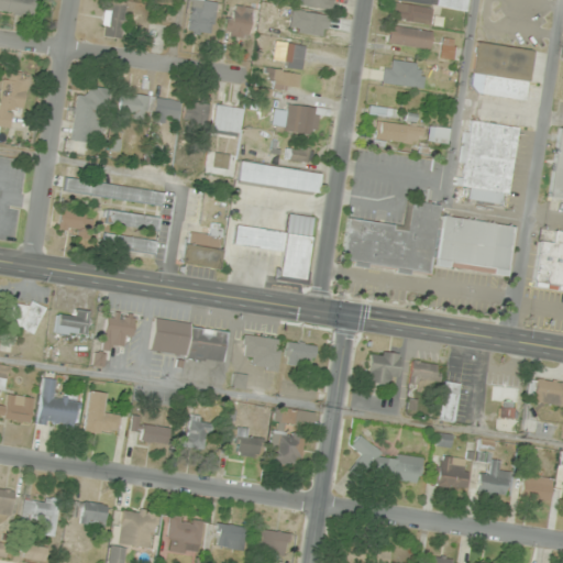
[(0,0),(0,11),(31,15),(32,0),(0,0)]
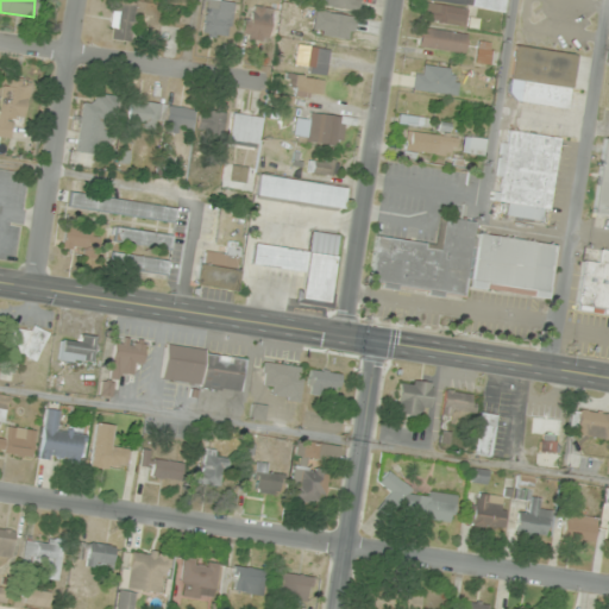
[(221,1),(220,0),(203,0),(201,35),(228,37),(232,2),(221,1)]
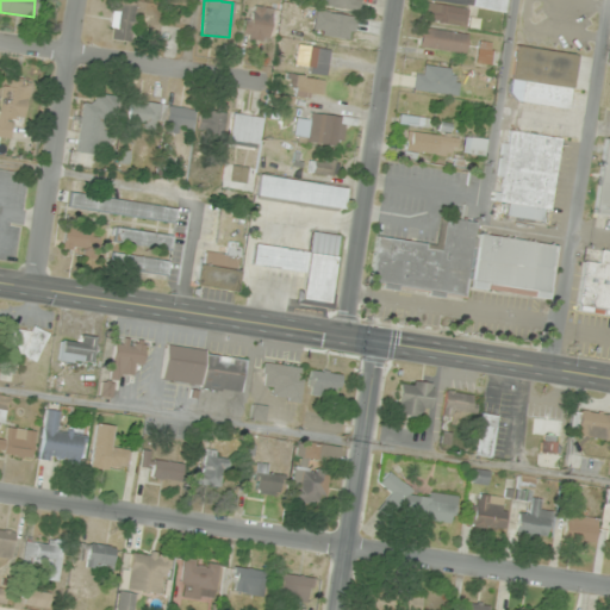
[(327,0),(325,6),(358,13),(360,0),(327,0)]
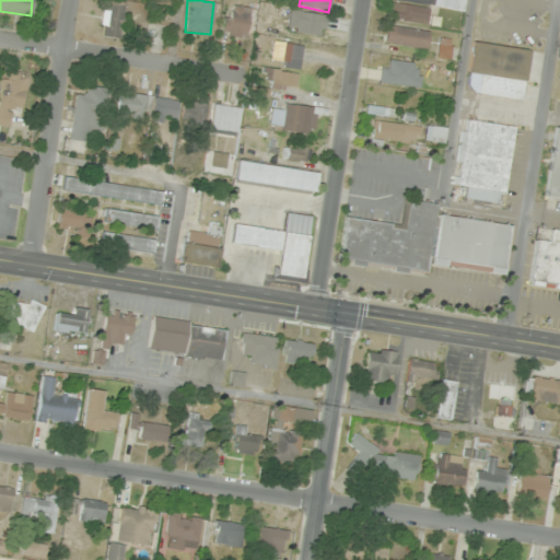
[(465,11),(465,0),(433,0),(433,7),(465,11)]
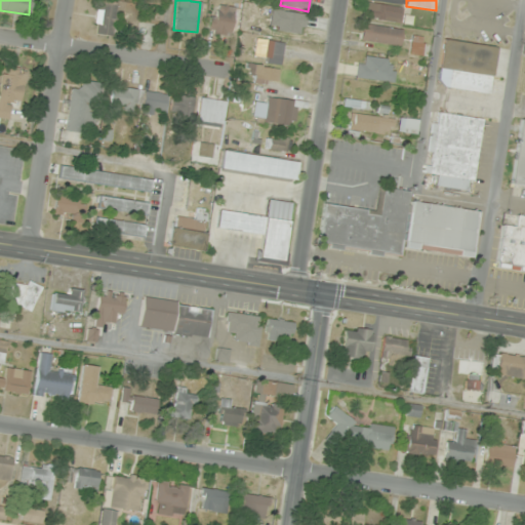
[(95,33),(112,35),(116,4),(98,2),(95,33)]
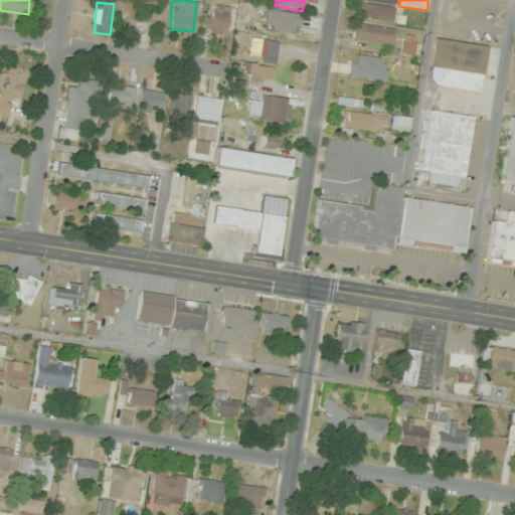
[(393,24),(396,9),(361,2),(358,17),(393,24)]
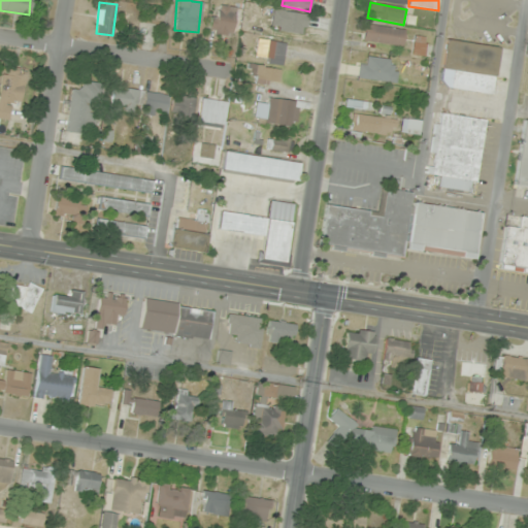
[(236,9),(215,4),(208,31),(229,36),(236,9)]
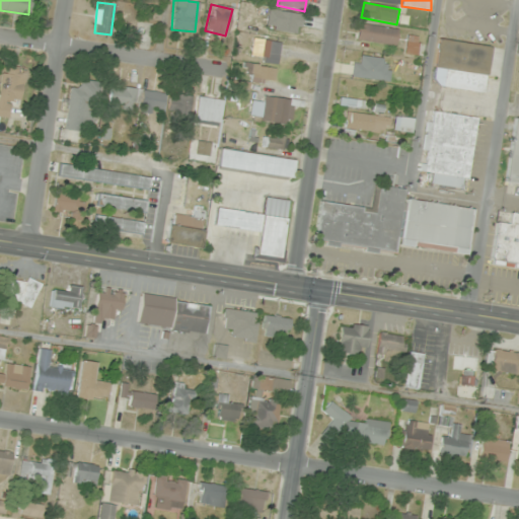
[(395,45),(398,29),(360,23),(358,40),(395,45)]
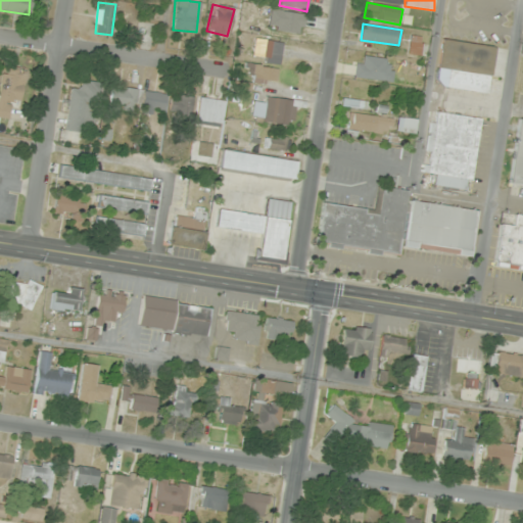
[(424,37),(410,35),(408,53),(422,55),(424,37)]
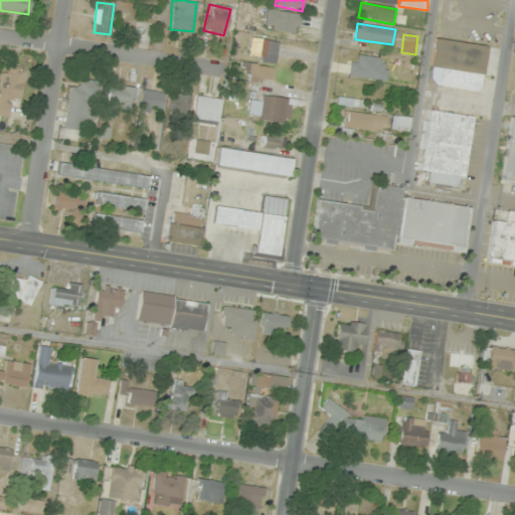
[(248,59),(276,62),(278,41),(251,38),(248,59)]
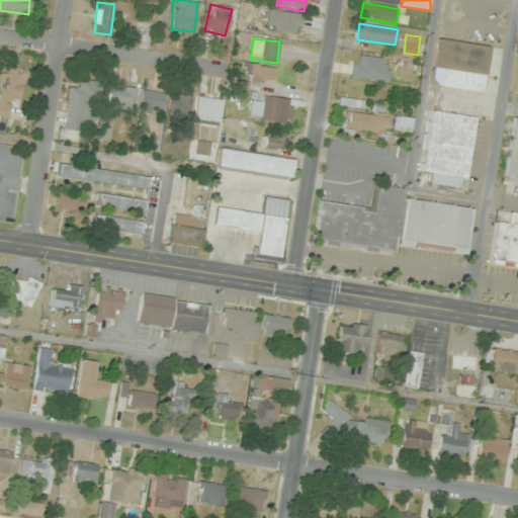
[(433,67),(442,69),(440,86),(484,92),(490,46),(437,38),(433,67)]
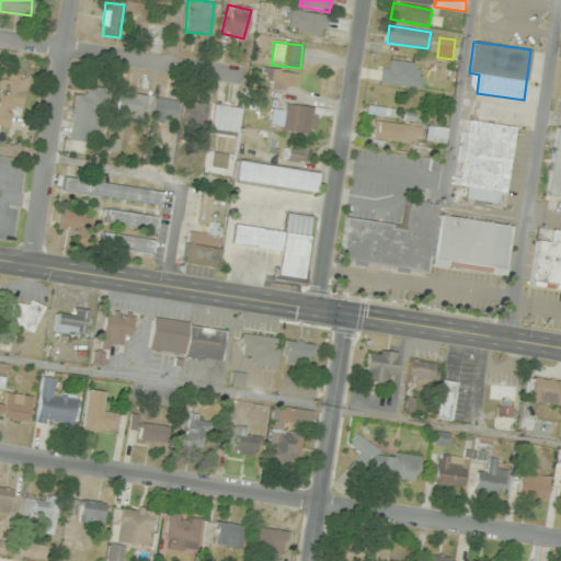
[(423,64),(389,60),(389,61),(382,60),(380,83),(421,87),(423,64)]
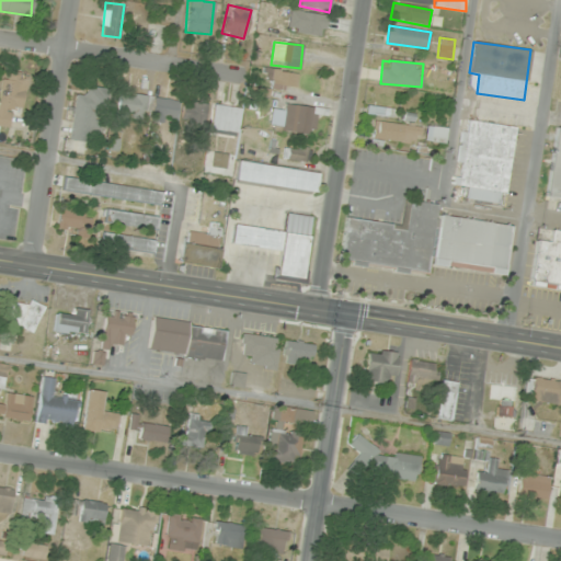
[(297,89),(297,71),(267,71),(267,89),(297,89)]
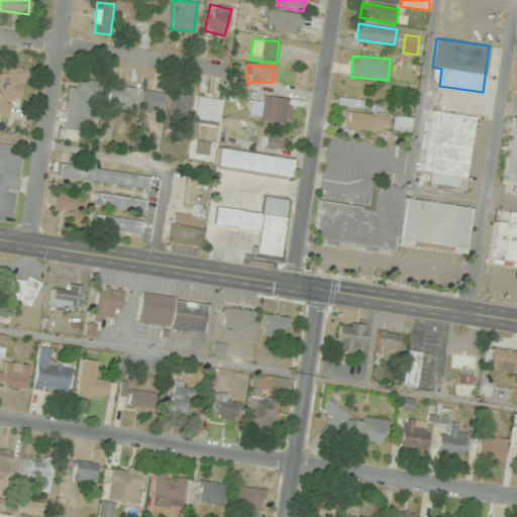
[(20,103),(25,70),(2,67),(0,80),(0,117),(9,118),(11,102),(20,103)]
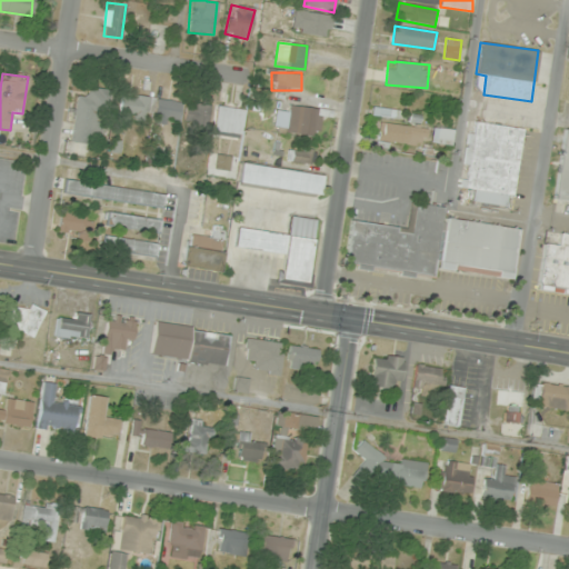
[(77,96),(70,142),(91,146),(92,138),(102,140),(109,90),(89,88),(88,98),(77,96)]
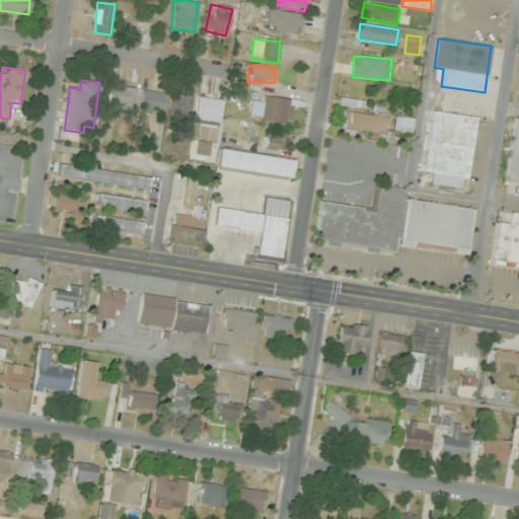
[(116,117),(120,105),(133,112),(140,94),(117,84),(104,112),(116,117)]
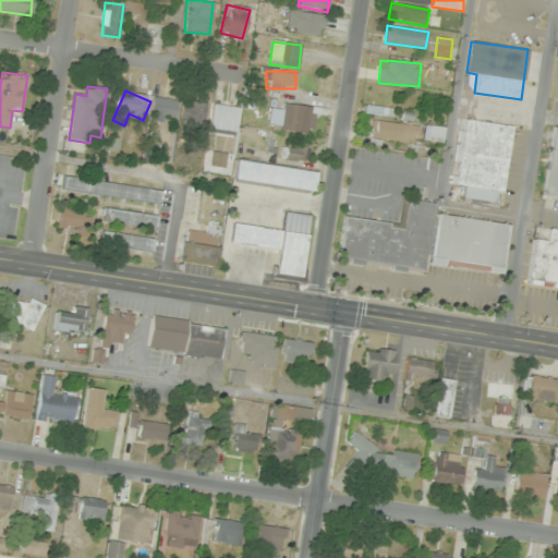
[(153,121),(177,120),(176,98),(153,99),(153,121)]
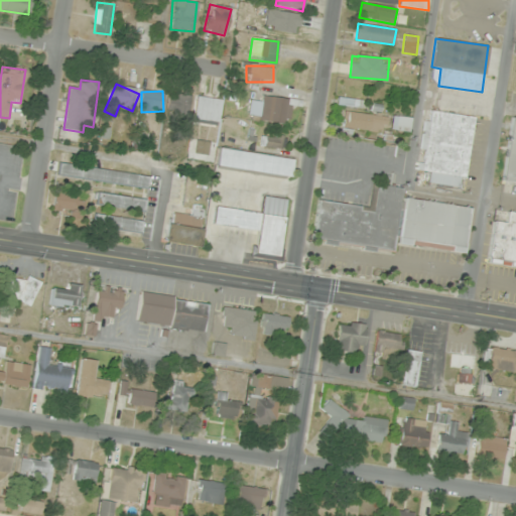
[(190,116),(190,95),(168,95),(168,116),(190,116)]
